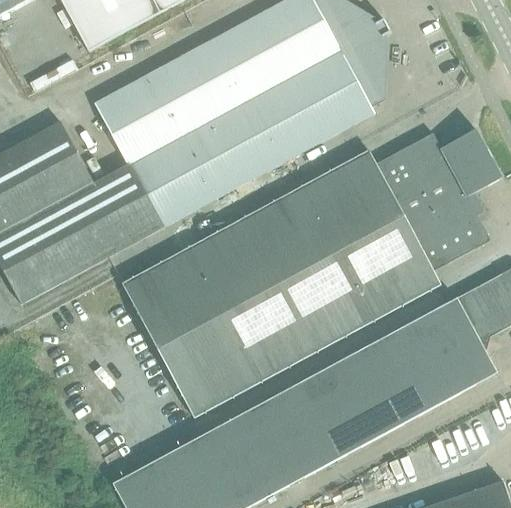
[(127,164),(94,182),(93,183),(59,120),(0,151),(0,265),(19,301),(96,261),(353,123),(373,111),(368,102),(381,96),(382,34),(390,30),(383,17),(375,21),(341,0),(282,0),(94,102),(127,164)]
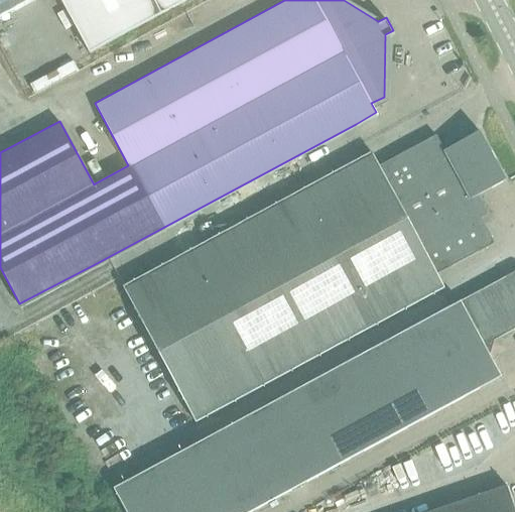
[(0,11),(21,0),(0,0),(0,11)]
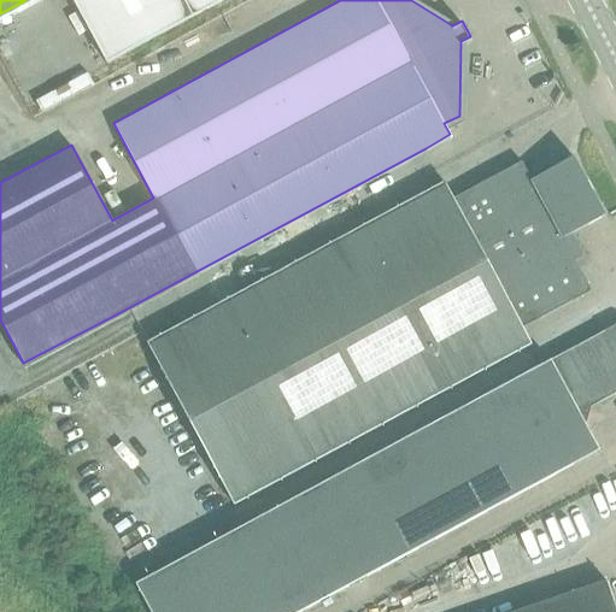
[(74,0),(109,62),(218,0),(74,0)]
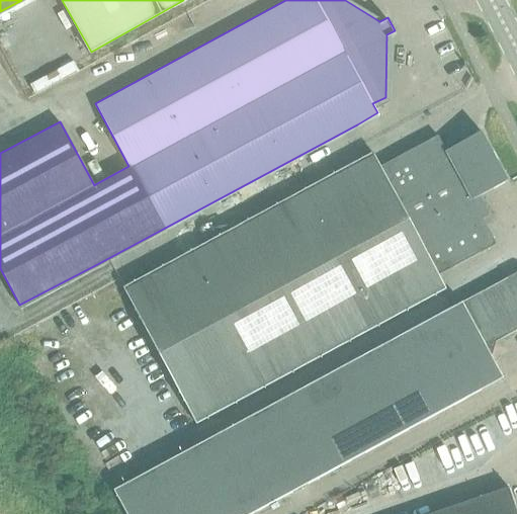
[(54,19),(8,43),(32,89),(78,66),(54,19)]
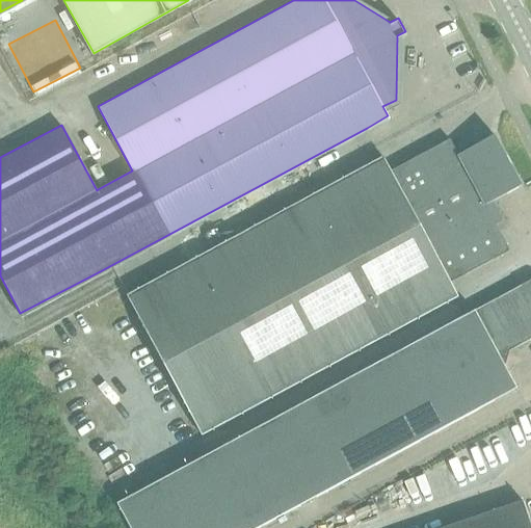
[(487,202),(521,184),(494,134),(457,154),(449,138),(390,169),(381,156),(126,293),(201,432),(456,294),(449,281),(507,248),(490,218),(495,216),(487,202)]
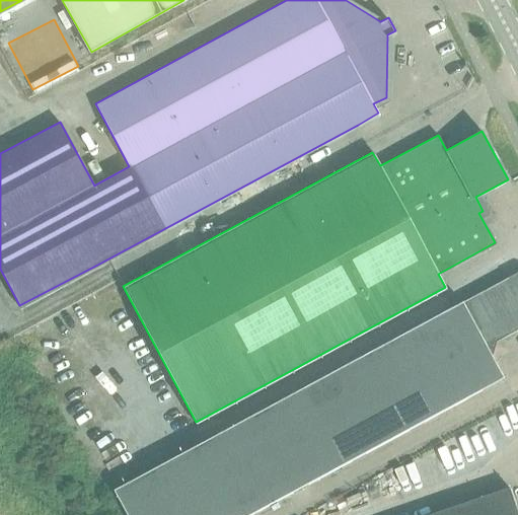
[(507,278),(464,300),(114,488),(127,514),(246,514),(502,378),(491,356),(495,341),(517,327),(517,272),(507,278)]
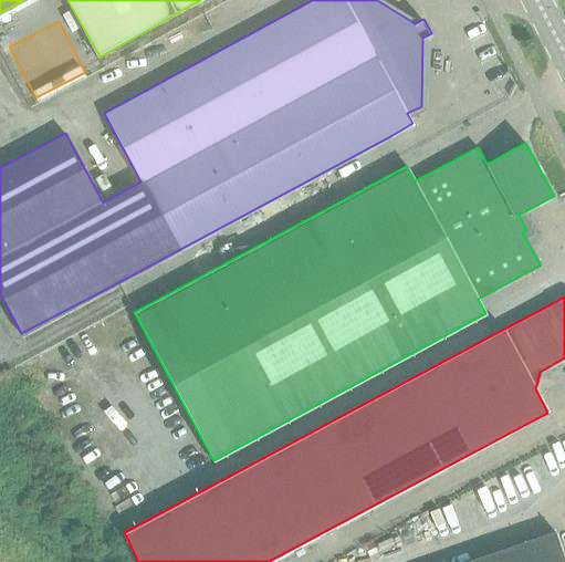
[(564,561),(554,532),(467,561),(564,561)]
